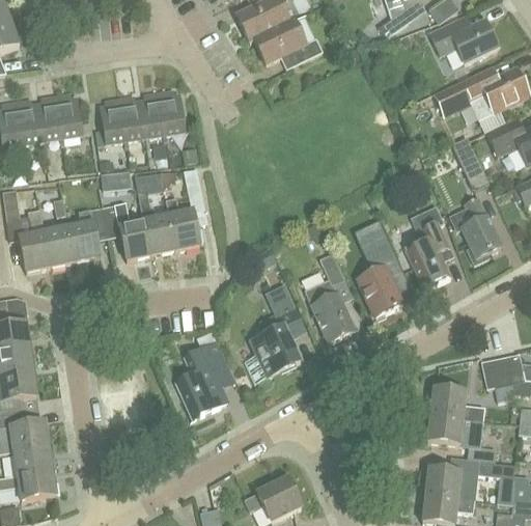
[(250,42),(254,39),(289,22),(279,0),(270,0),(268,1),(268,0),(252,0),(255,7),(238,16),(250,42)]
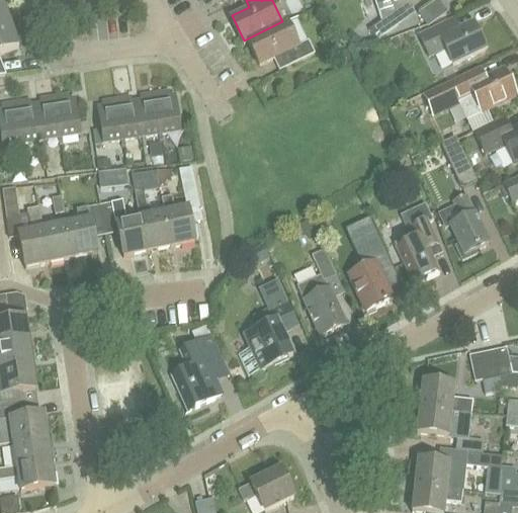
[(429,22),(447,9),(440,0),(435,0),(420,11),(429,22)]
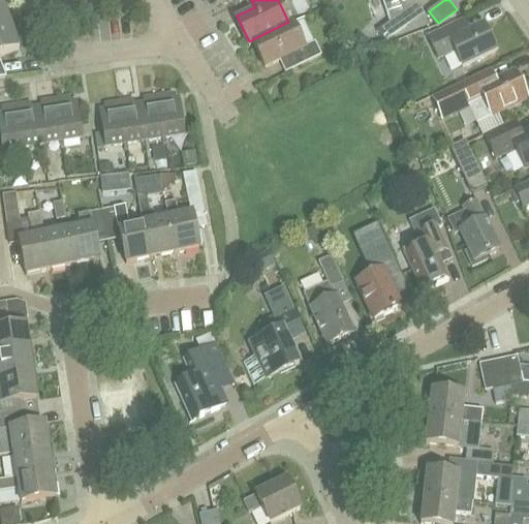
[(0,1),(0,27),(10,24),(2,1),(0,1)]
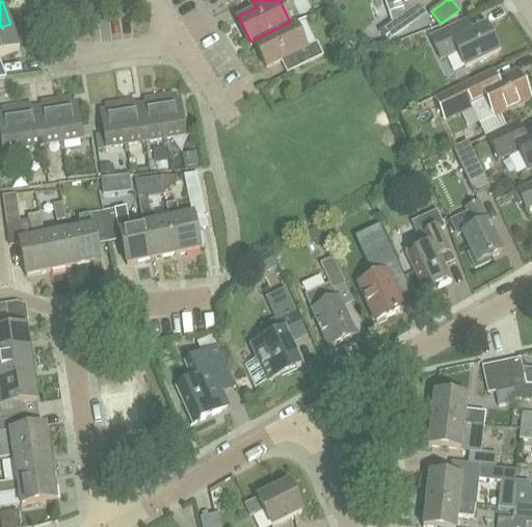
[(387,37),(408,22),(401,11),(379,27),(387,37)]
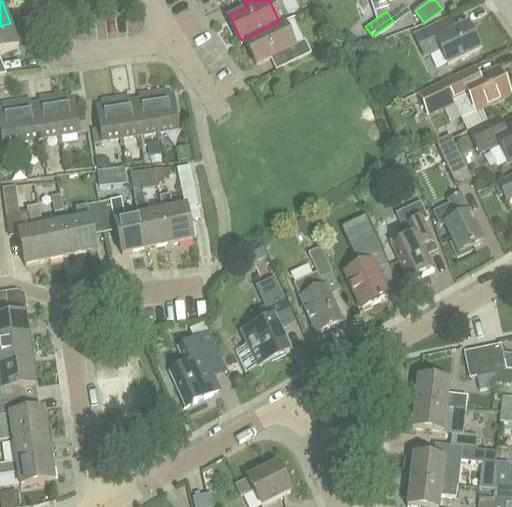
[(449,17),(440,21),(414,33),(423,53),(440,46),(447,61),(480,46),(468,20),(454,27),(449,17)]
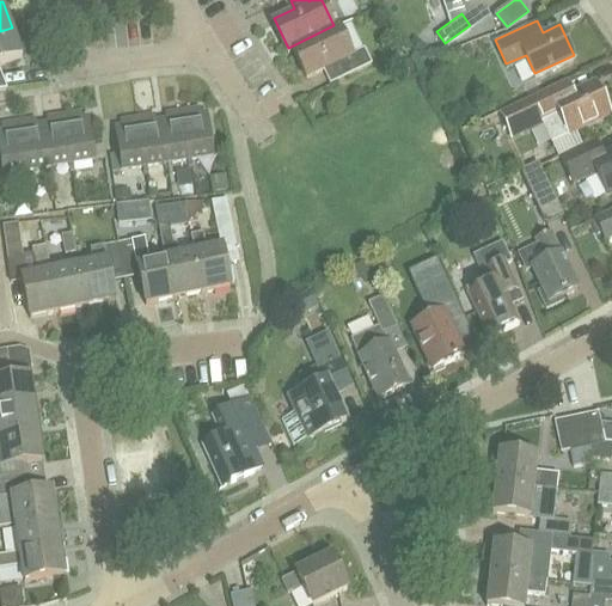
[(352,51),(338,24),(334,25),(293,46),(307,74),(338,59),(346,73),(372,60),(365,46),(352,51)]
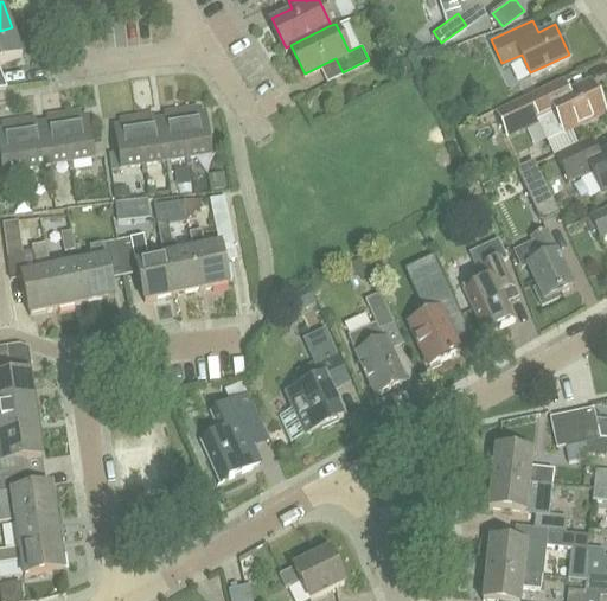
[(0,61),(21,52),(12,27),(0,31),(0,61)]
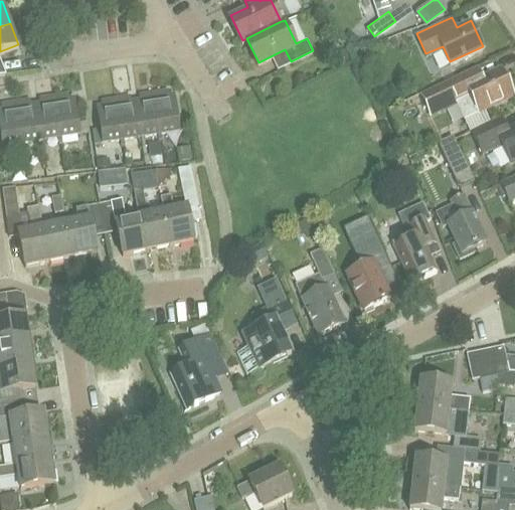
[(353,45),(359,36),(349,29),(343,38),(353,45)]
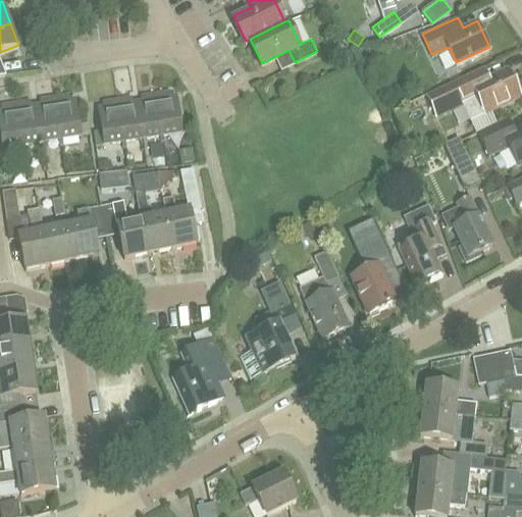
[(349,48),(333,57),(340,66),(354,57),(349,48)]
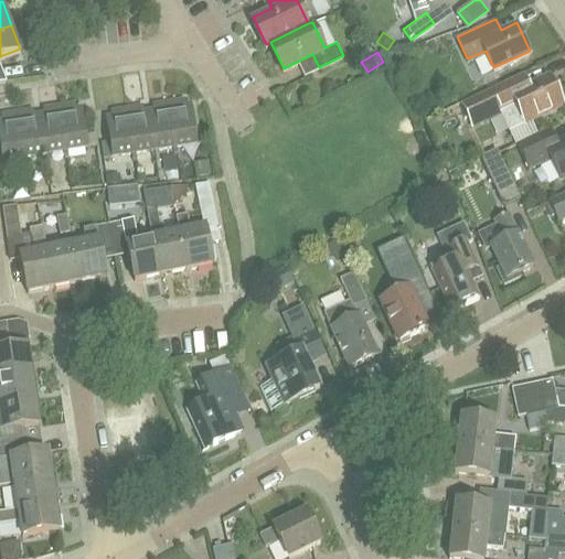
[(550,77),(548,75),(512,93),(507,81),(461,101),(473,126),(501,113),(509,128),(563,103),(556,89),(560,85),(555,76),(550,77)]
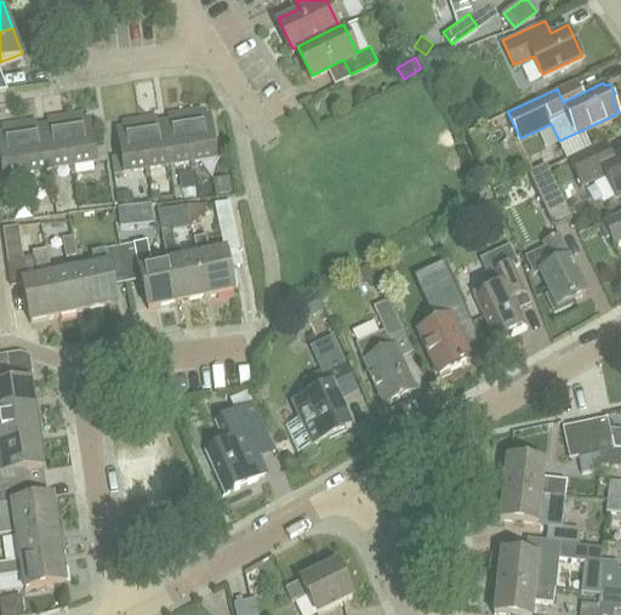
[(203,112),(201,106),(184,108),(193,158),(217,154),(210,110),(203,112)]
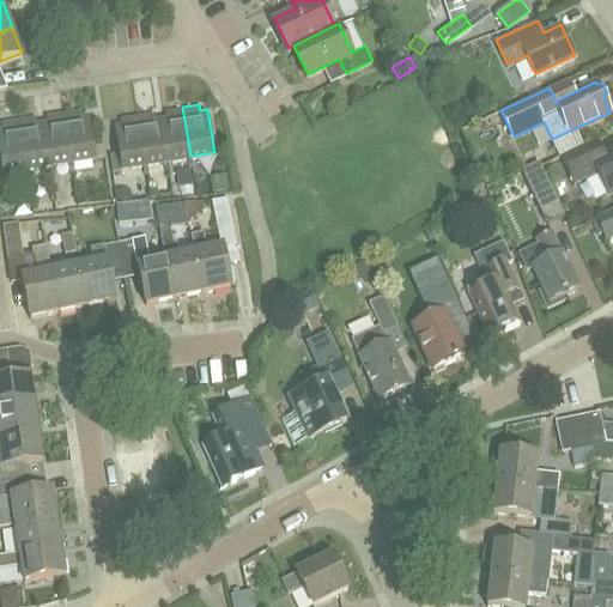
[(82,114),(82,107),(65,110),(72,159),(95,156),(92,141),(89,113),(82,114)]
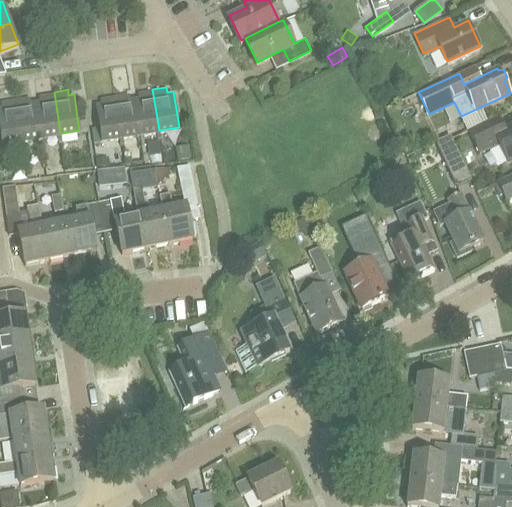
[(140,133),(159,130),(152,89),(139,91),(140,97),(135,97),(140,133)]
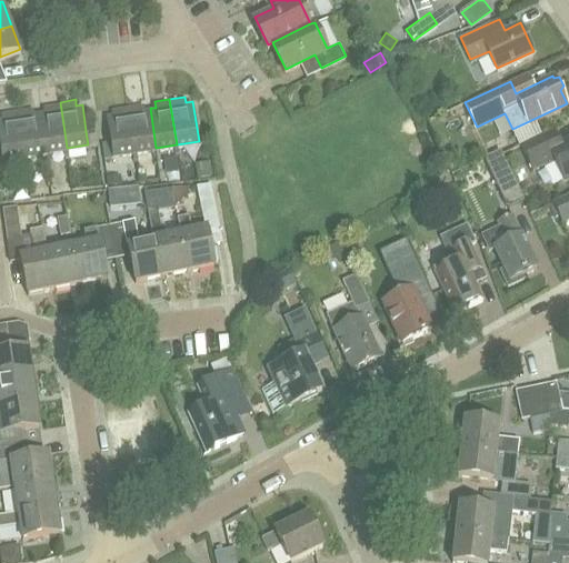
[(46,151),(67,148),(60,102),(45,104),(45,110),(39,111),(46,151)]
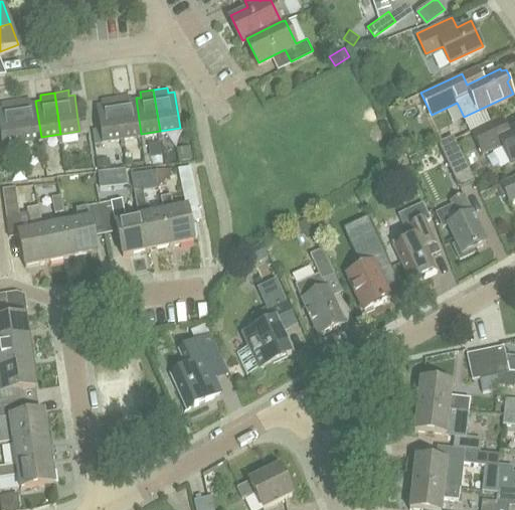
[(130,99),(130,94),(116,96),(123,137),(141,134),(136,98),(130,99)]
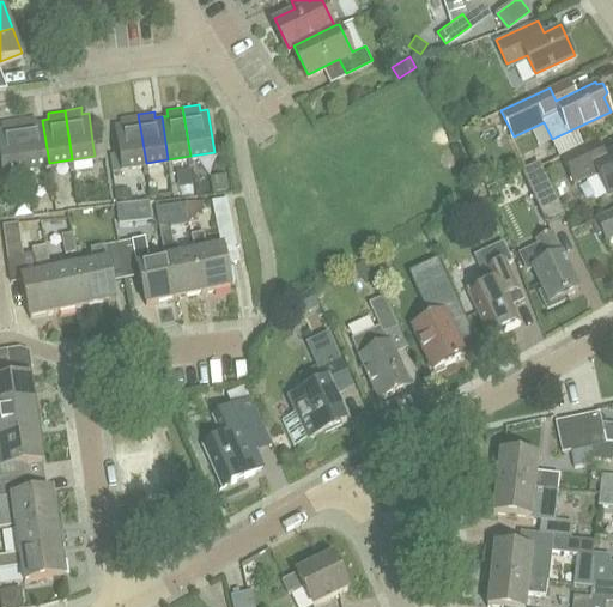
[(37,120),(36,114),(19,116),(26,165),(49,163),(42,120),(37,120)]
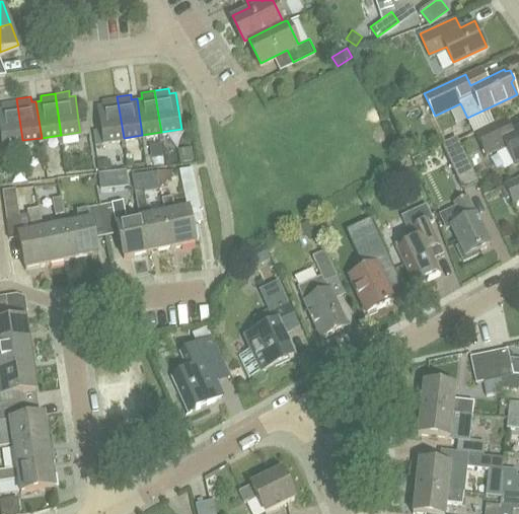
[(124,138),(117,96),(102,98),(103,103),(98,104),(101,126),(103,141),(124,138)]
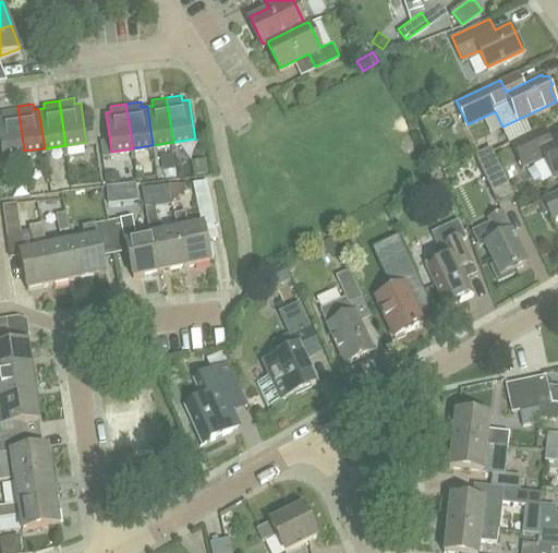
[(0,154),(2,154),(24,151),(17,106),(2,108),(3,115),(0,115),(0,137),(0,139),(0,137),(0,154)]
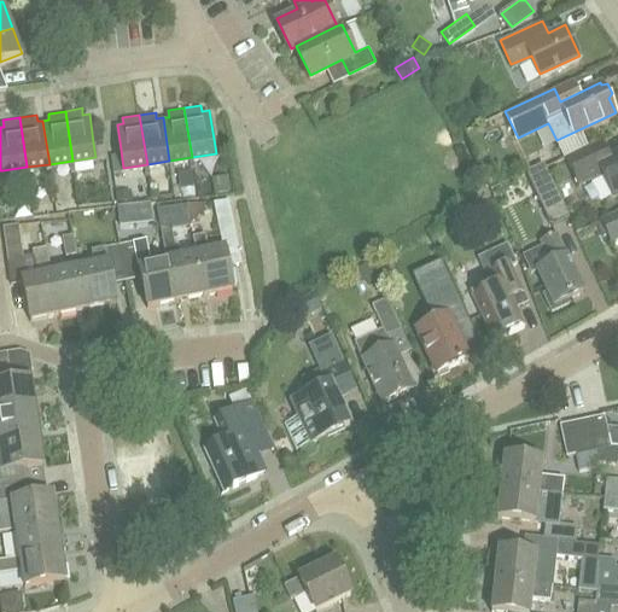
[(617,150),(608,155),(601,138),(566,153),(579,180),(604,169),(613,193),(617,191),(617,150)]
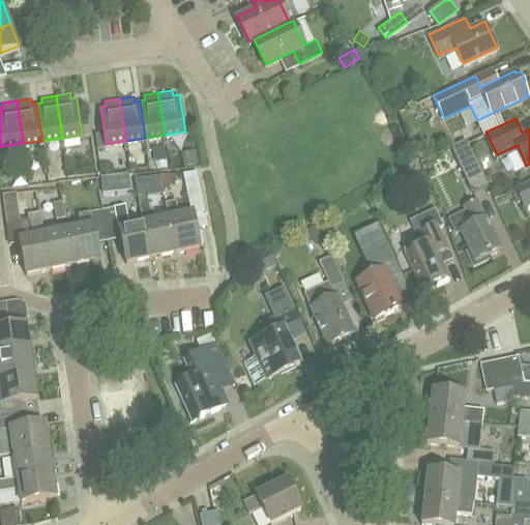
[(82,135),(89,134),(88,129),(87,121),(80,122),(82,135)]
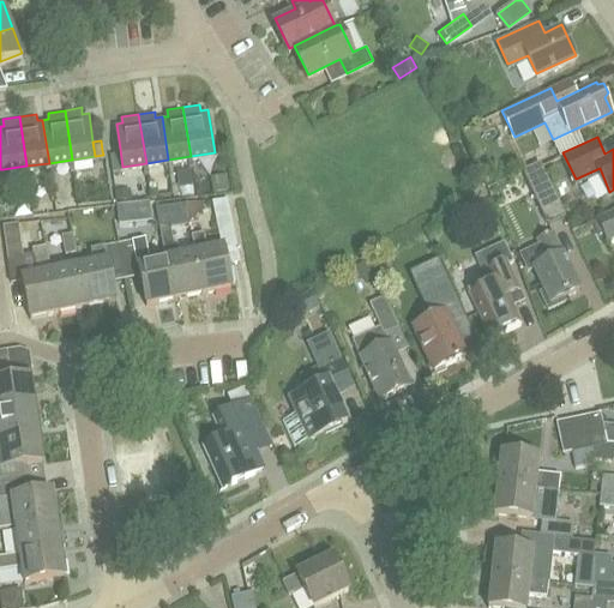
[(552,218),(565,211),(540,158),(523,167),(546,216),(552,218)]
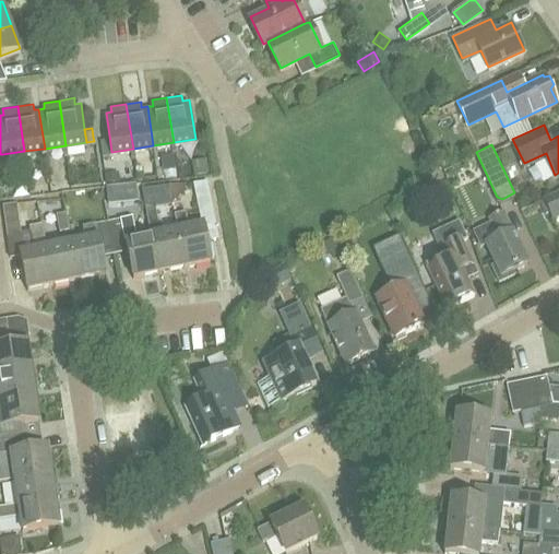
[(205,157),(191,160),(194,174),(207,172),(205,157)]
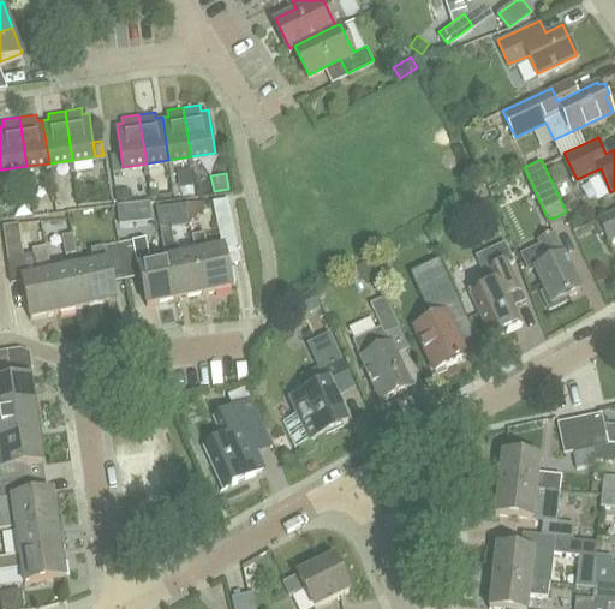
[(118,198),(131,197),(130,187),(117,189),(118,198)]
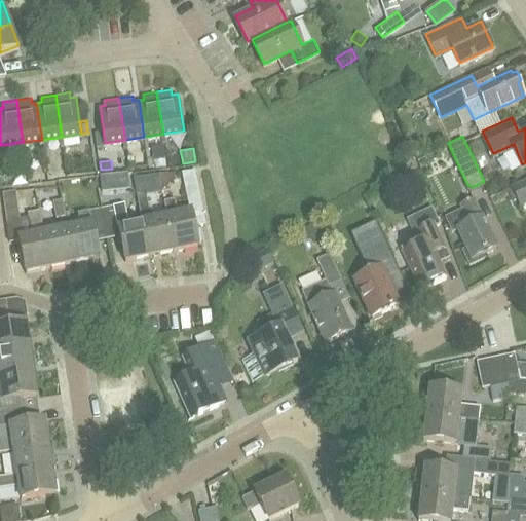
[(188,200),(200,198),(194,168),(181,170),(188,200)]
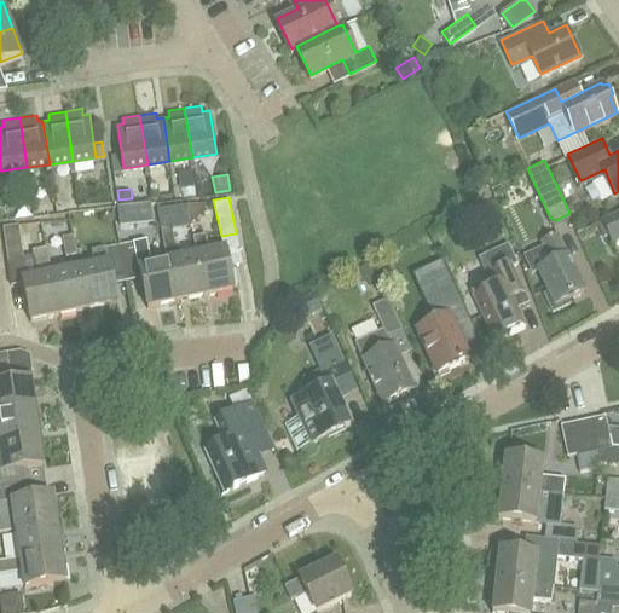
[(119,223),(136,221),(133,203),(116,204),(119,223)]
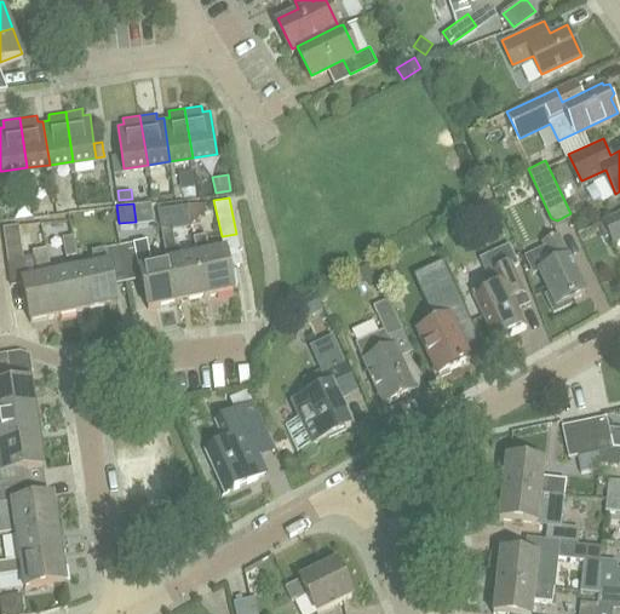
[(171,223),(166,204),(156,205),(160,225),(162,225),(166,244),(168,258),(177,298),(206,292),(197,252),(196,252),(179,256),(172,223),(171,223)]
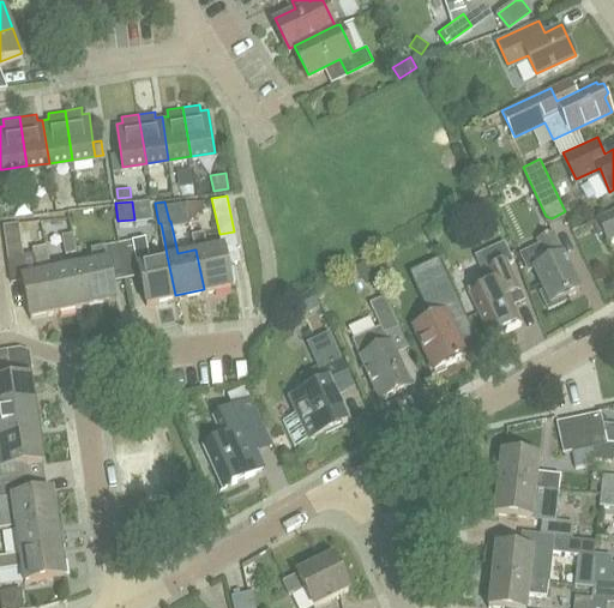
[(613,206),(597,215),(608,236),(613,233),(613,206)]
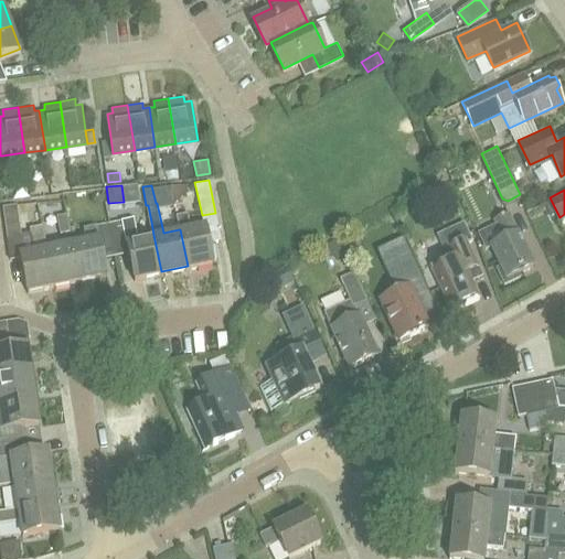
[(17,202),(2,204),(7,233),(20,232),(17,202)]
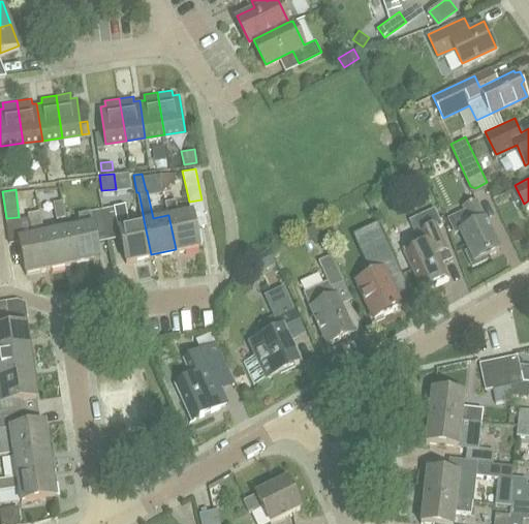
[(179,213),(176,197),(164,199),(167,215),(168,215),(176,249),(199,244),(199,241),(203,239),(201,228),(196,228),(193,210),(179,213)]
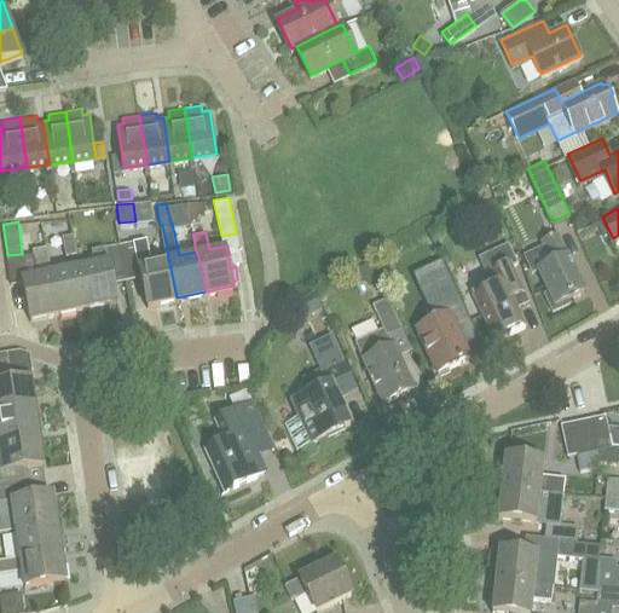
[(538,266),(549,290),(544,293),(551,310),(570,301),(567,296),(584,288),(556,231),(542,237),(553,259),(538,266)]
